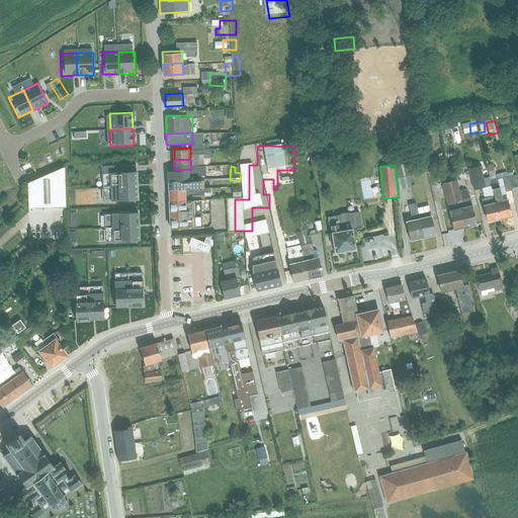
[(26,208),(63,207),(62,168),(62,167),(25,183),(26,208)]
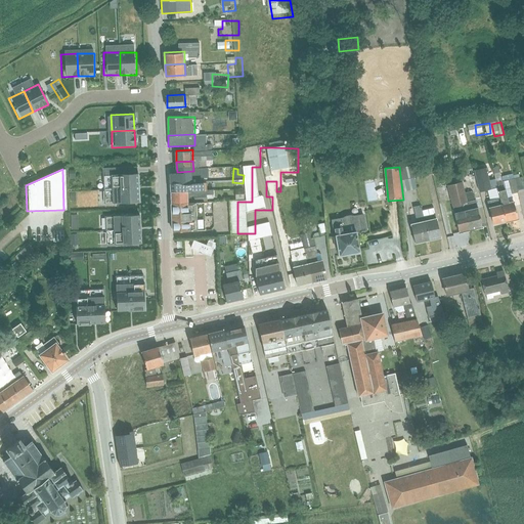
[(136,171),(107,172),(108,189),(137,187),(136,171)]
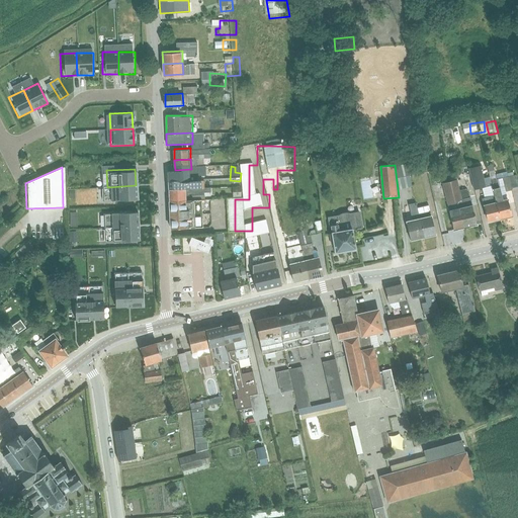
[(169,180),(194,179),(194,169),(191,169),(175,170),(168,170),(169,180)]
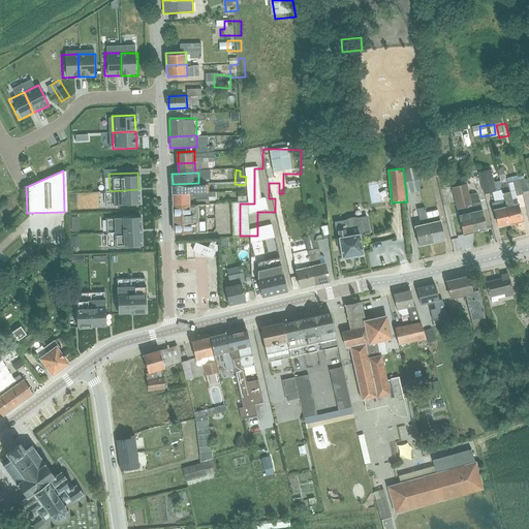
[(426,180),(413,183),(415,193),(428,191),(426,180)]
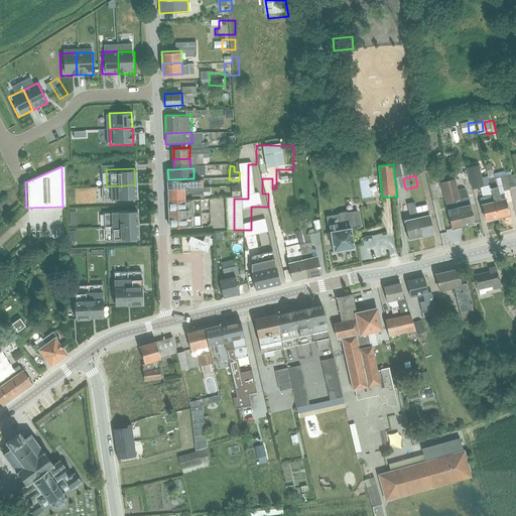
[(168,179),(168,188),(194,187),(194,178),(168,179)]
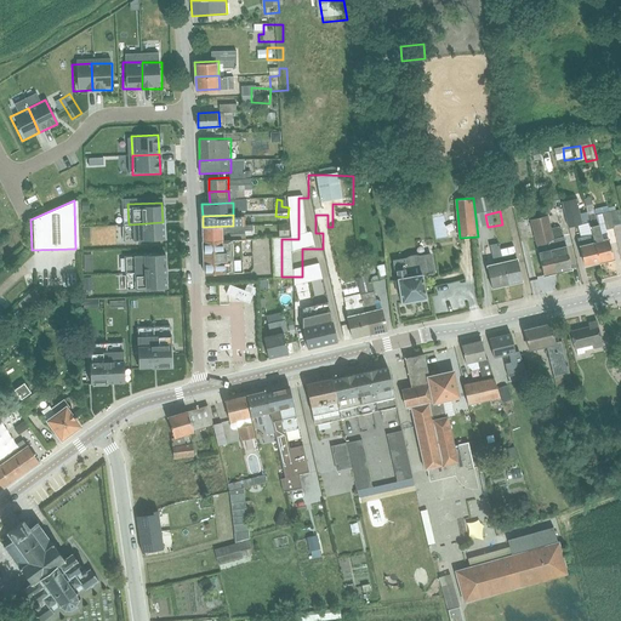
[(442,216),(443,237),(455,237),(454,215),(442,216)]
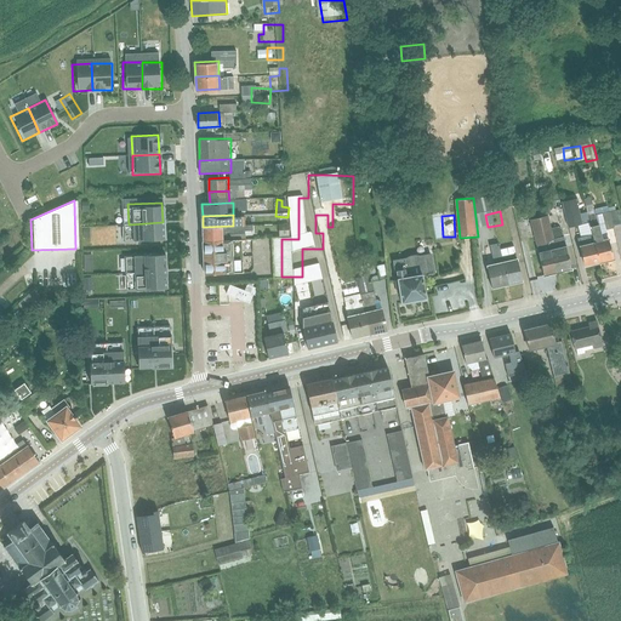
[(543,274),(574,268),(569,243),(556,246),(548,215),(533,217),(543,274)]
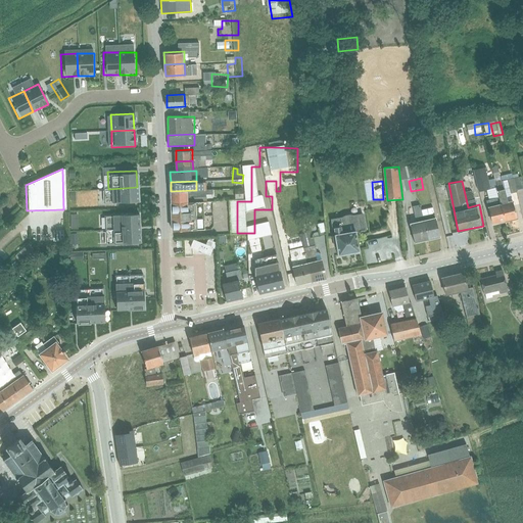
[(137,187),(108,189),(108,205),(138,204),(137,187)]
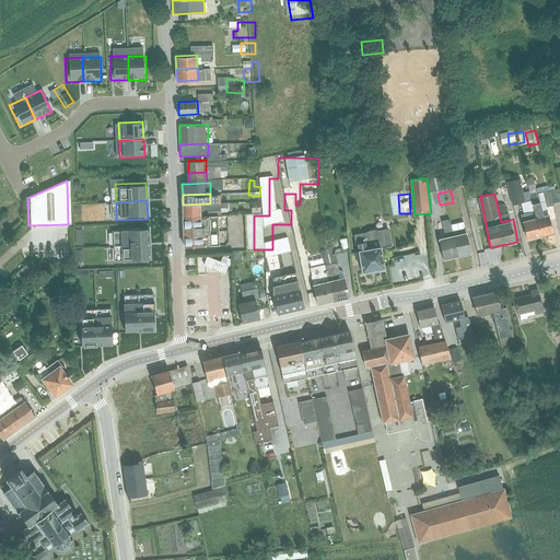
[(183,216),(211,214),(210,203),(183,205),(183,216)]
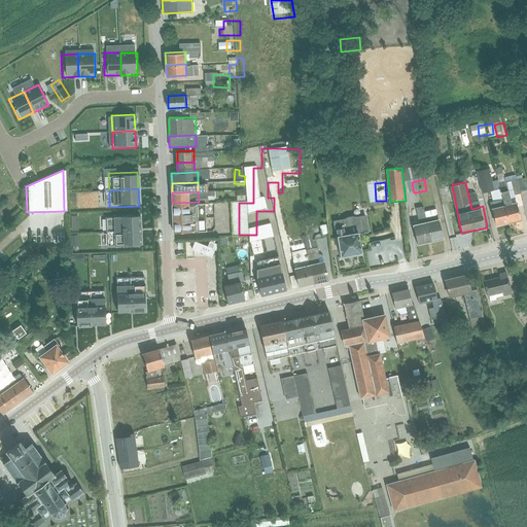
[(512,221),(525,217),(521,201),(507,204),(512,221)]
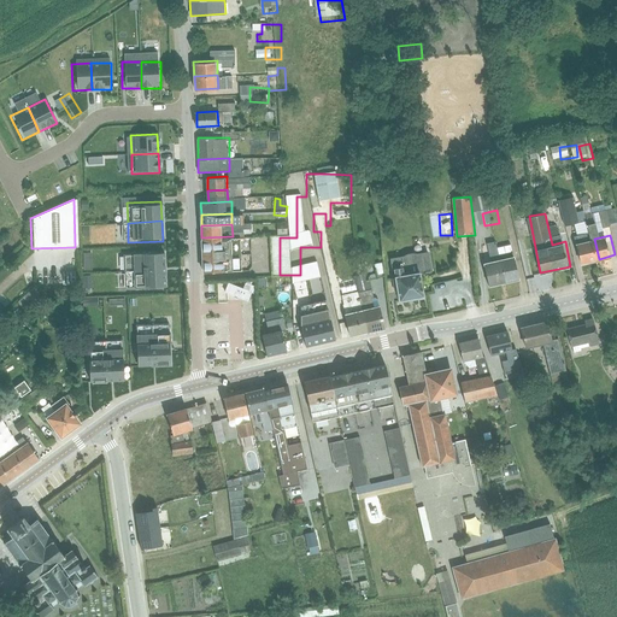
[(201,238),(203,253),(233,253),(233,236),(201,238)]
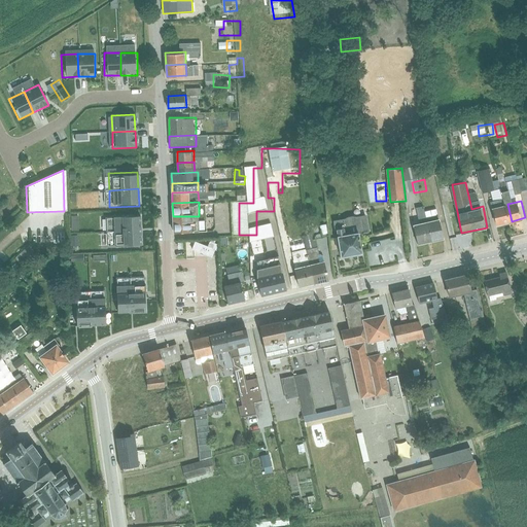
[(512,221),(507,204),(493,208),(497,224),(512,221)]
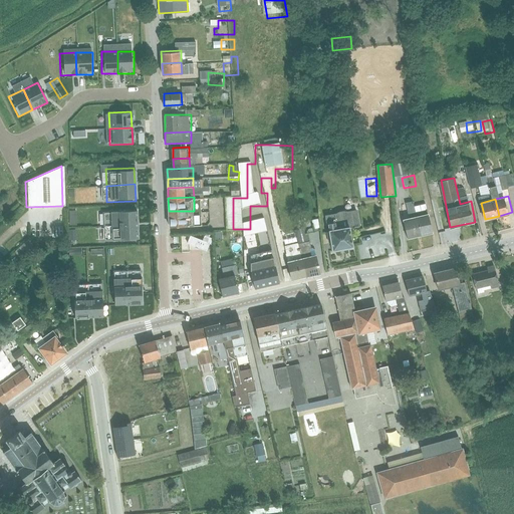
[(416,215),(434,210),(432,202),(414,206),(416,215)]
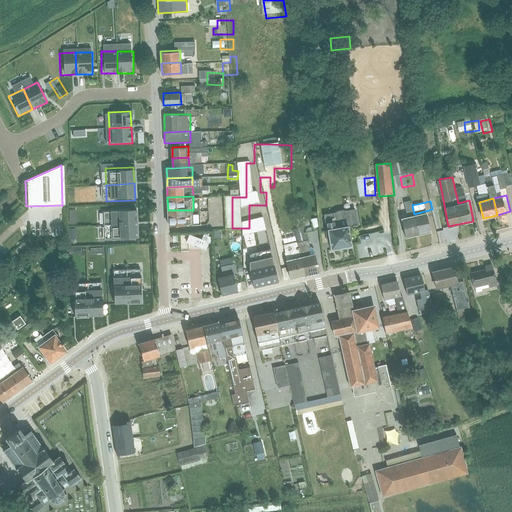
[(134,208),(106,209),(107,226),(135,225),(134,208)]
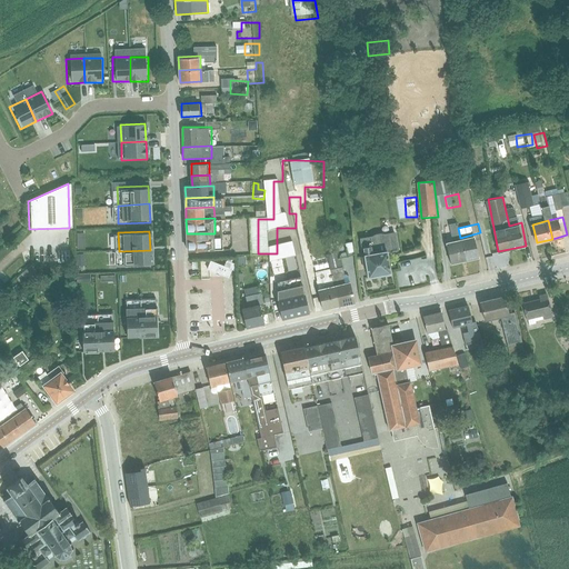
[(188,249),(215,249),(215,233),(187,233),(188,249)]
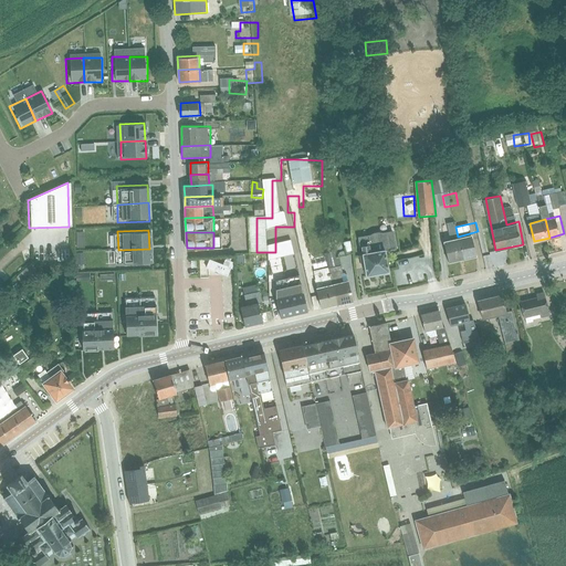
[(362,279),(386,275),(383,252),(395,251),(391,233),(355,238),(362,279)]
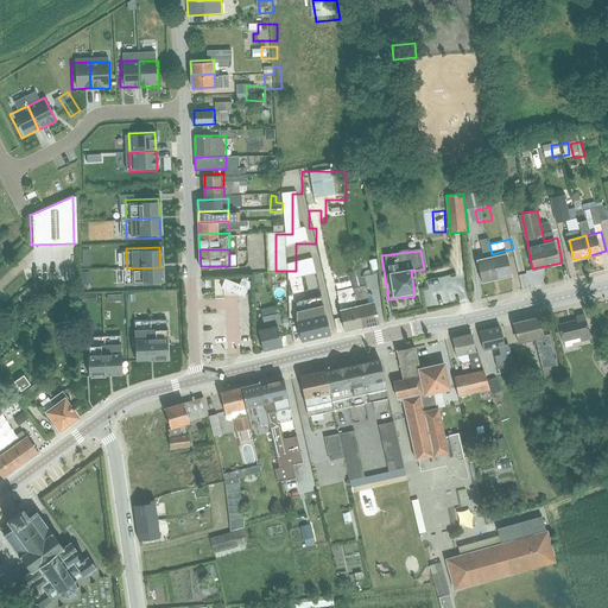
[(499,278),(513,274),(507,251),(494,254),(499,278)]
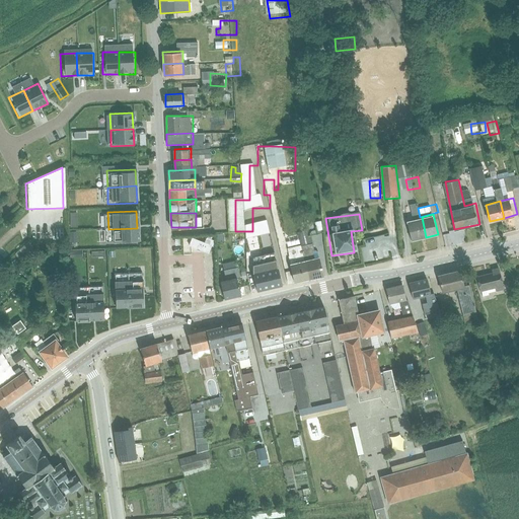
[(426,237),(422,217),(408,221),(413,240),(426,237)]
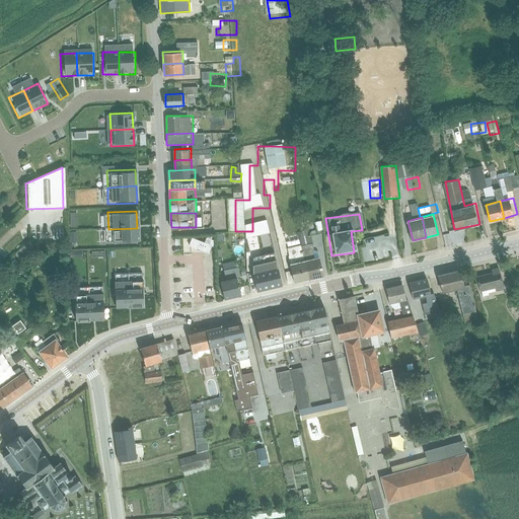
[(276,221),(255,223),(257,237),(277,235),(276,221)]
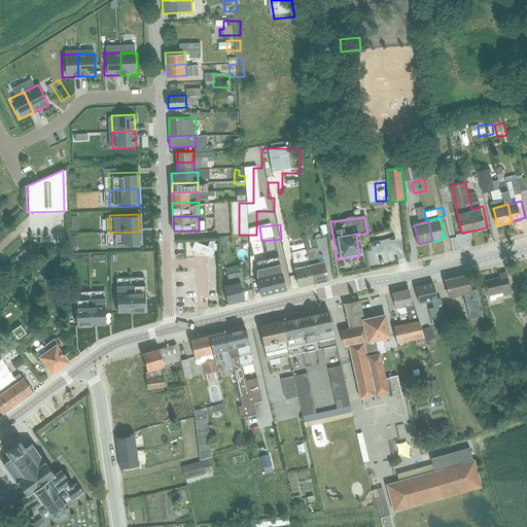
[(139,232),(110,233),(111,249),(140,248),(139,232)]
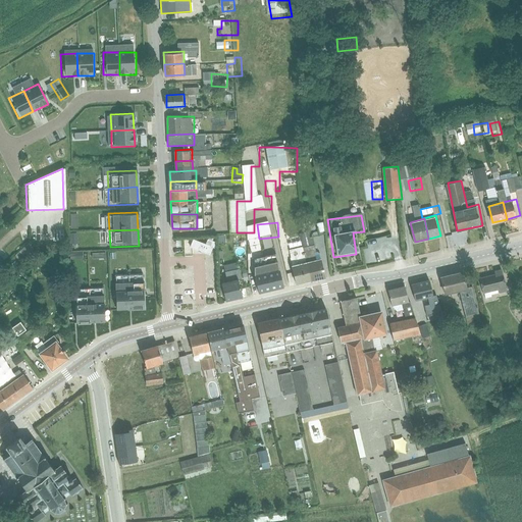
[(392,230),(379,232),(380,239),(393,237),(392,230)]
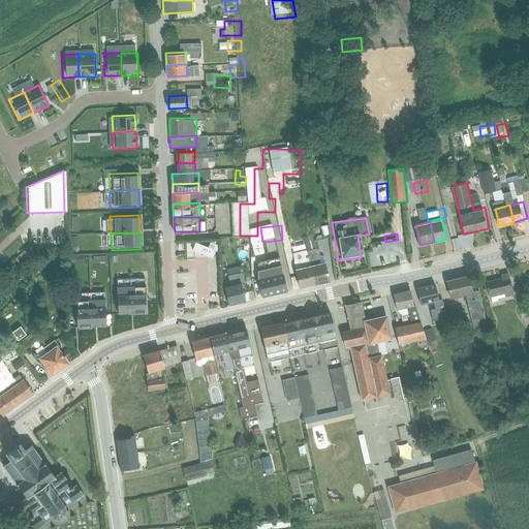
[(196,244),(193,252),(214,260),(219,246),(212,243),(210,248),(196,244)]
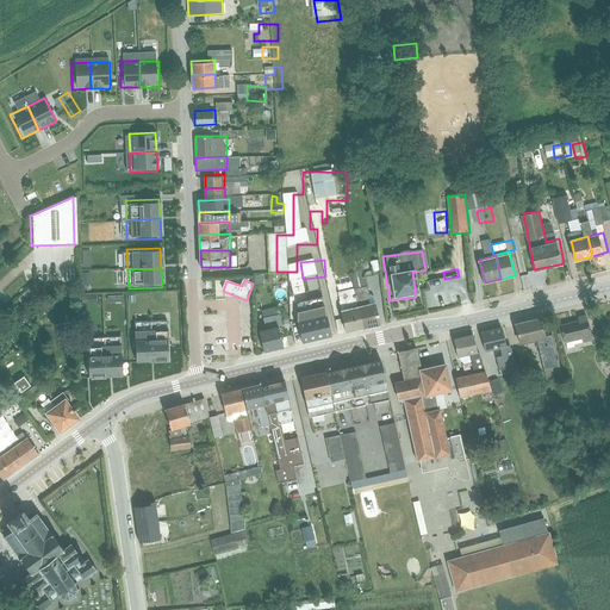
[(365,328),(383,324),(374,285),(356,288),(365,328)]
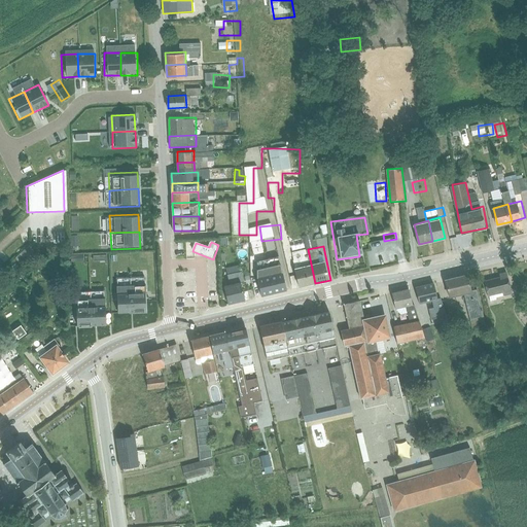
[(259,295),(288,289),(278,248),(260,252),(266,274),(255,277),(259,295)]
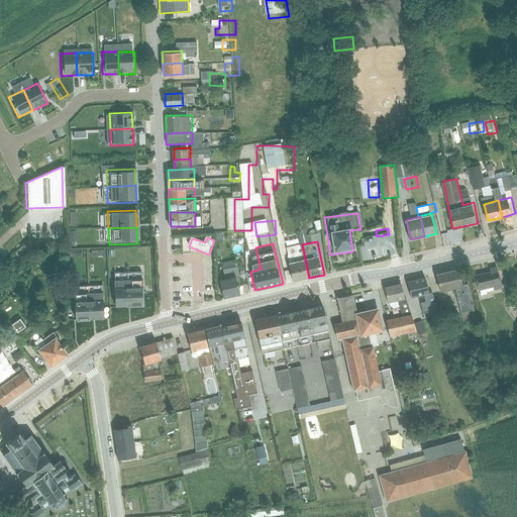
[(309,278),(302,244),(288,247),(295,281),(309,278)]
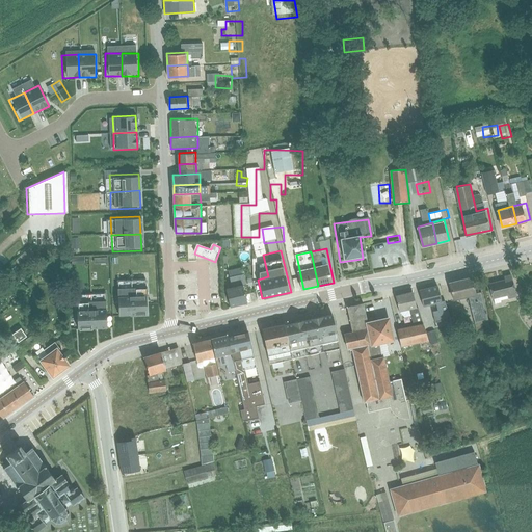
[(494,303),(519,296),(512,274),(487,282),(494,303)]
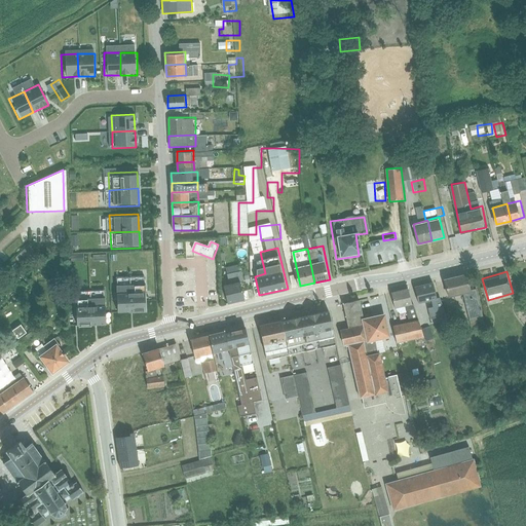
[(449,296),(473,291),(467,272),(445,278),(449,296)]
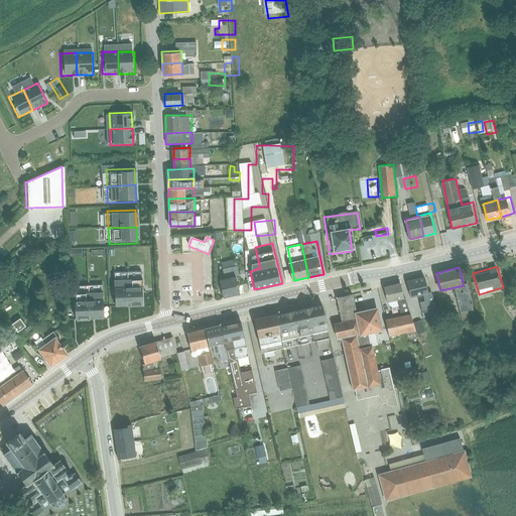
[(114,307),(141,306),(140,272),(113,273),(114,307)]
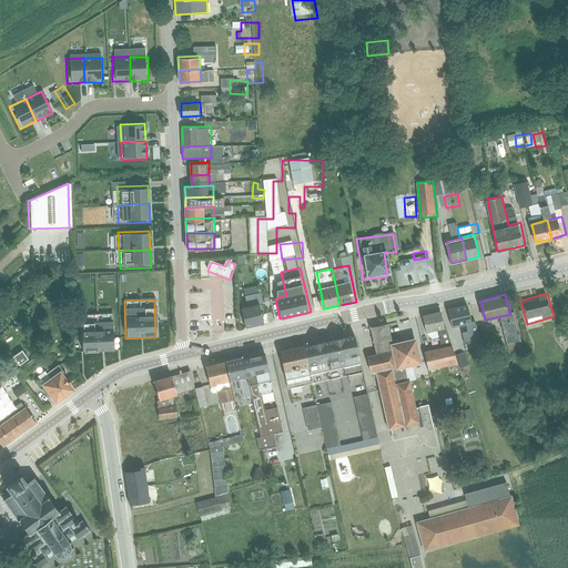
[(247,326),(266,323),(263,303),(244,306),(247,326)]
